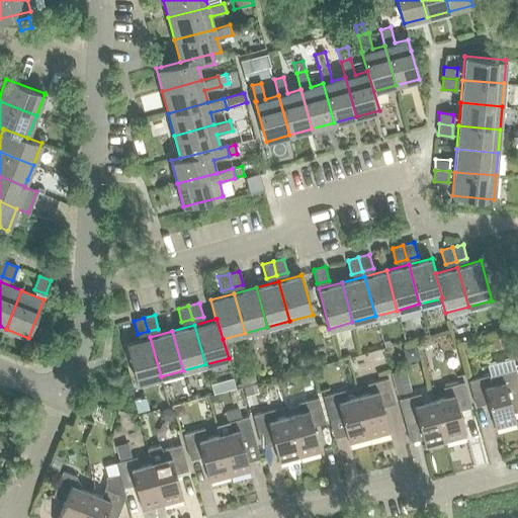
[(126,343),(137,383),(161,376),(150,337),(126,343)]
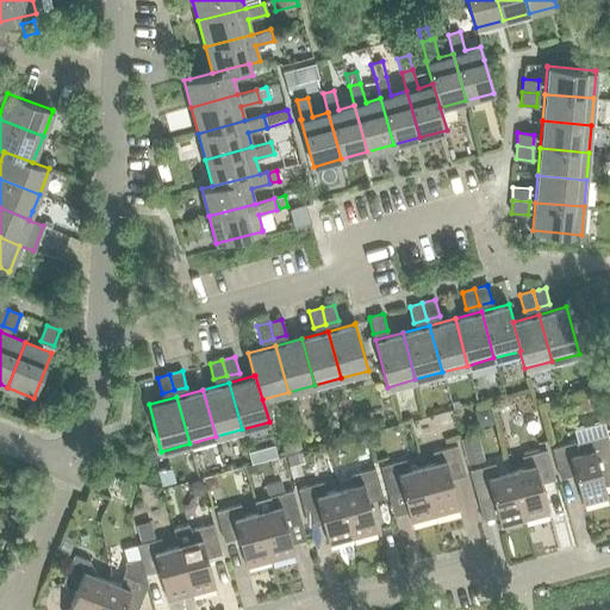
[(583,410),(597,406),(595,397),(580,400),(583,410)]
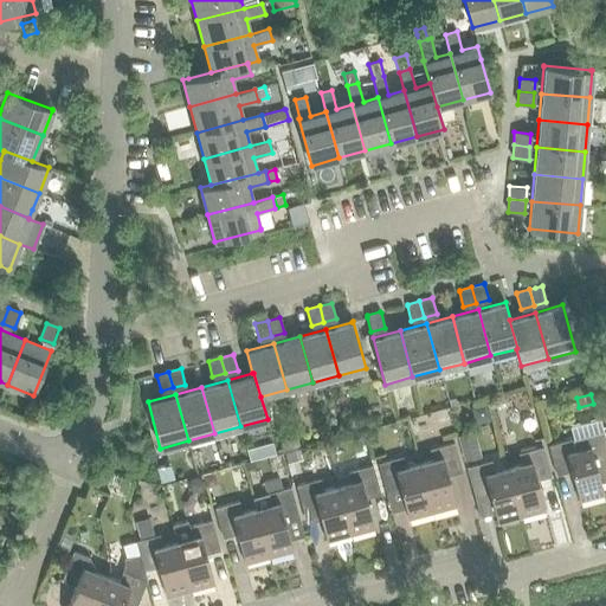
[(605,440),(603,430),(548,445),(556,475),(571,471),(579,501),(604,494),(600,482),(605,479),(605,440)]
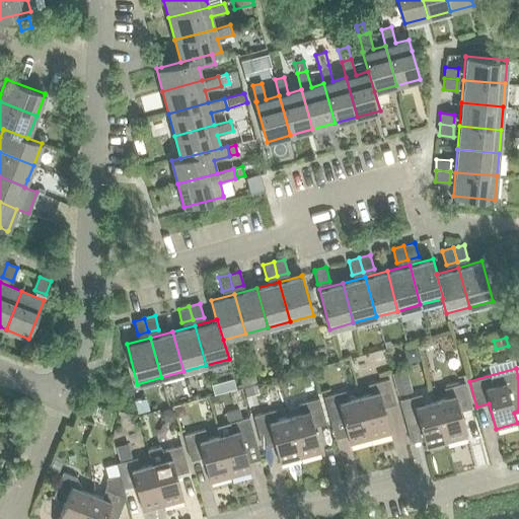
[(405,369),(391,373),(394,384),(409,380),(405,369)]
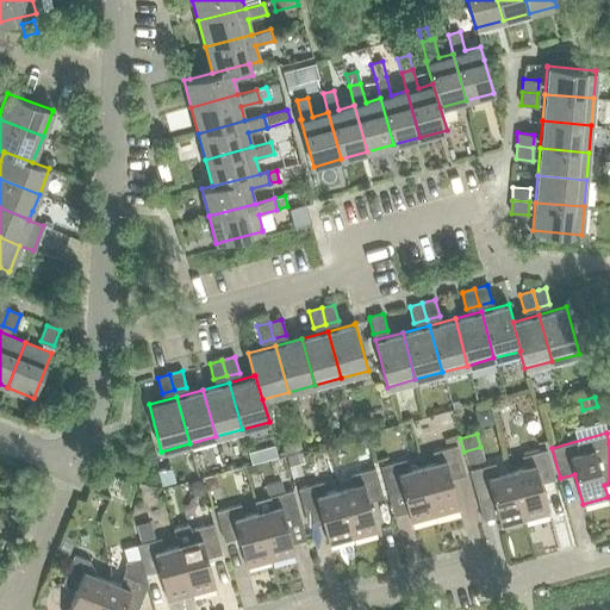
[(358,447),(368,444),(366,437),(355,440),(358,447)]
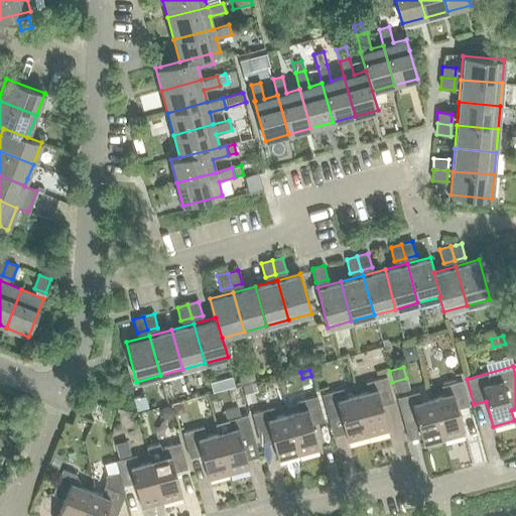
[(236,386),(255,381),(253,374),(240,377),(241,382),(236,383),(236,386)]
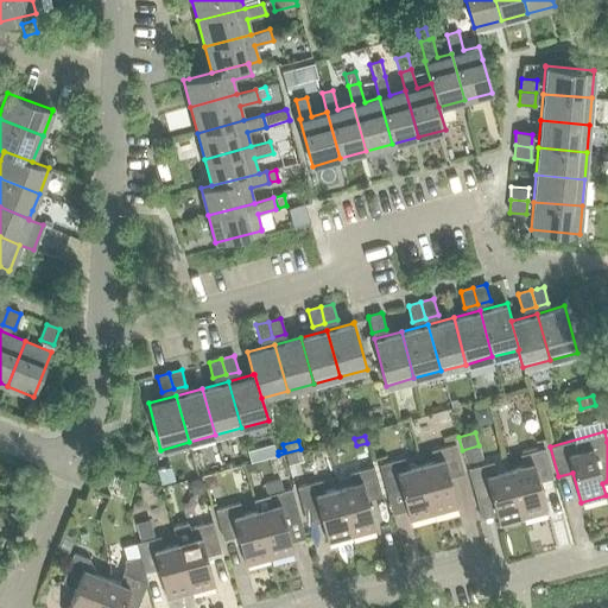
[(434,462),(420,466),(434,514),(457,507),(449,477),(463,474),(456,444),(431,451),(434,462)]
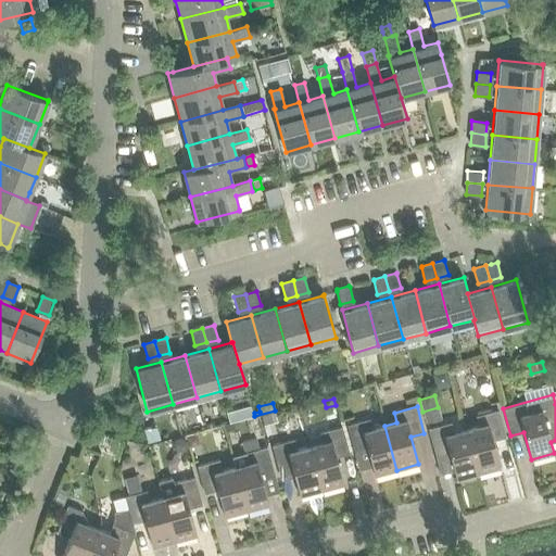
[(478,426),(466,429),(478,474),(500,468),(492,440),(505,437),(498,409),(476,416),(478,426)]
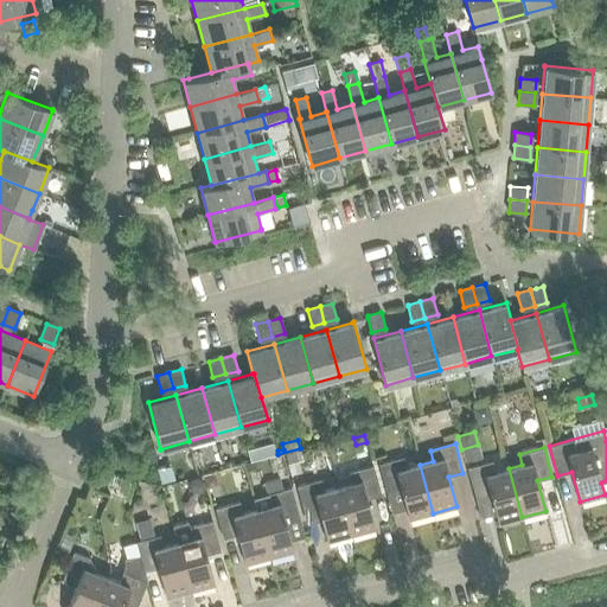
[(300,448),(285,453),(288,465),(304,460),(300,448)]
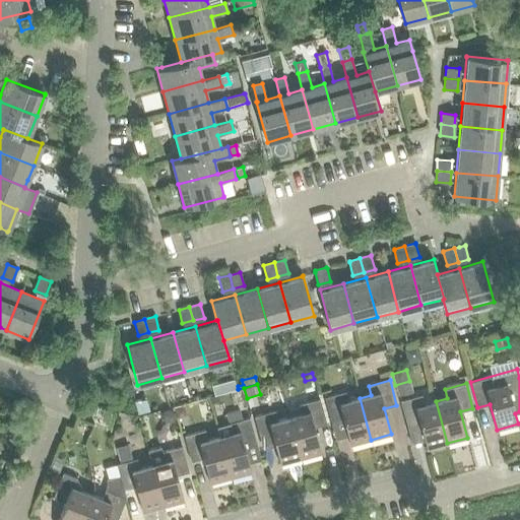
[(350,445),(371,440),(360,398),(347,401),(345,392),(324,397),(331,423),(343,419),(350,445)]
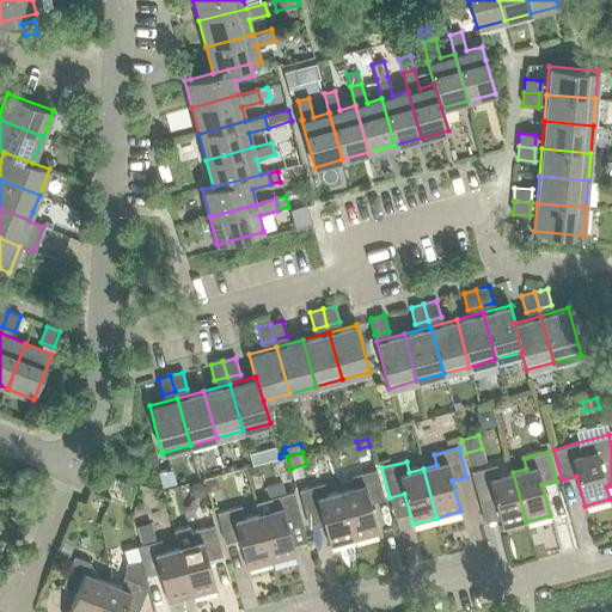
[(249,476),(258,473),(256,465),(246,467),(249,476)]
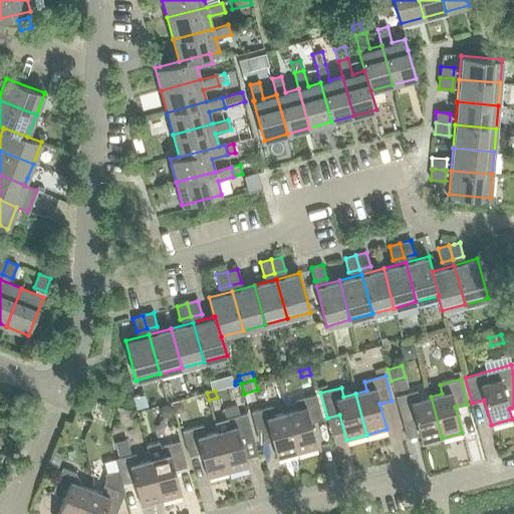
[(422,443),(442,438),(431,397),(419,400),(417,391),(396,397),(403,422),(415,418),(422,443)]
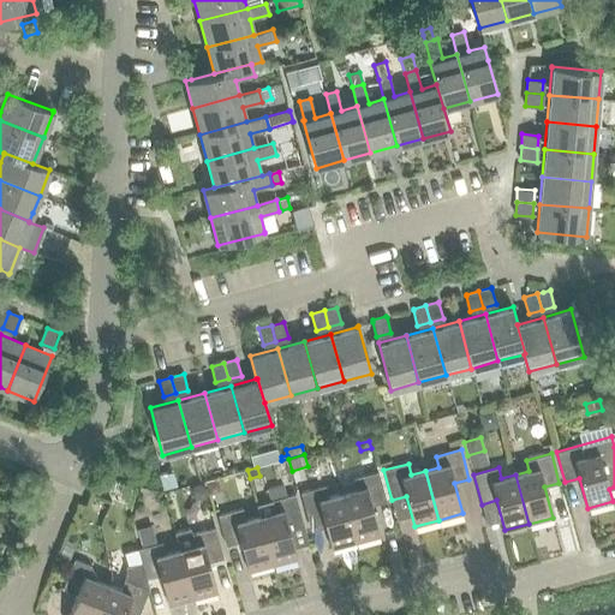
[(173,471),(160,475),(163,489),(177,485),(173,471)]
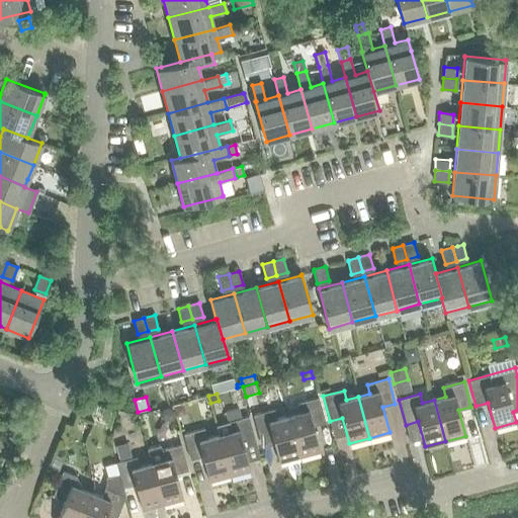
[(299,413),(288,416),(299,456),(320,451),(313,426),(325,423),(319,398),(297,403),(299,413)]
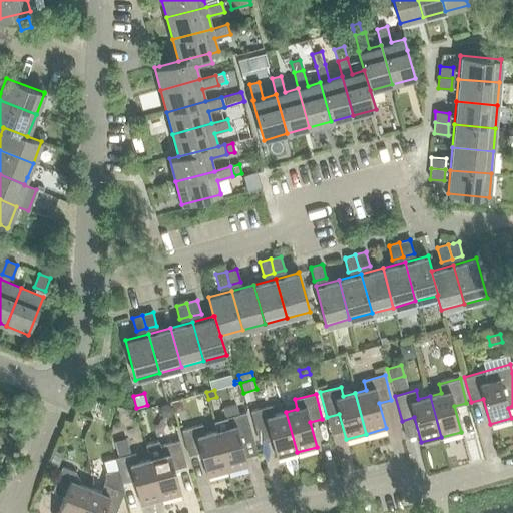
[(181,401),(172,403),(174,413),(183,411),(181,401)]
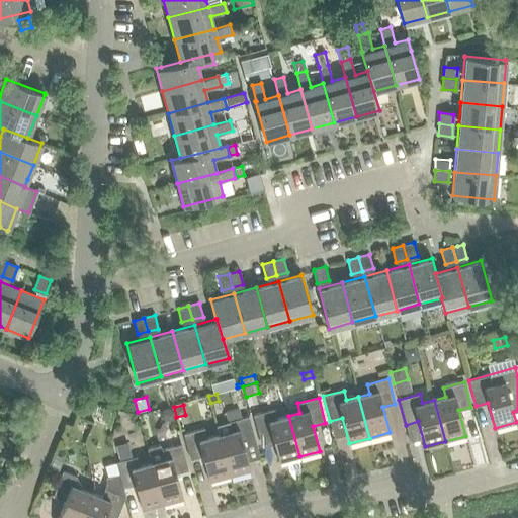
[(164,409),(161,413),(162,419),(168,422),(172,421),(175,417),(174,411),(168,408),(164,409)]
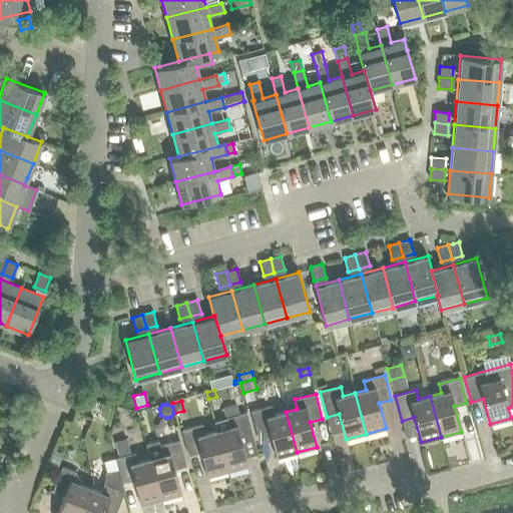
[(236,404),(222,408),(225,418),(239,415),(236,404)]
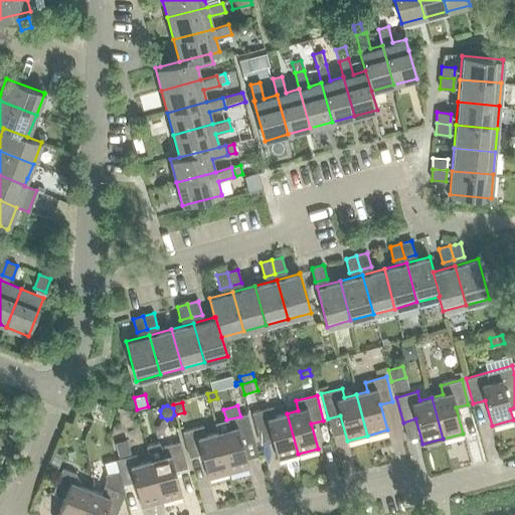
[(278,460),(298,454),(287,413),(275,416),(273,407),(251,412),(259,438),(271,435),(278,460)]
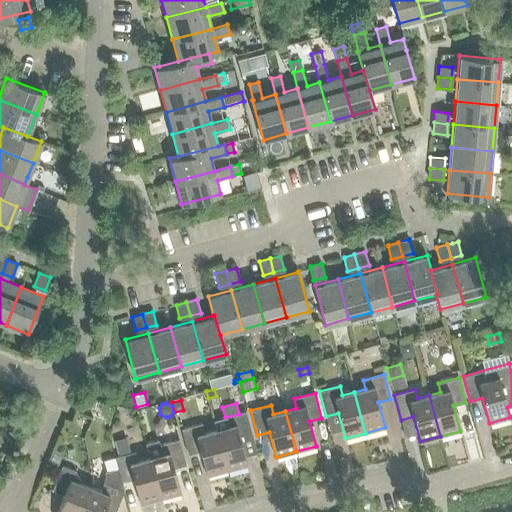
[(227,426),(216,430),(227,470),(247,465),(240,440),(252,436),(246,412),(239,414),(225,417),(227,426)]
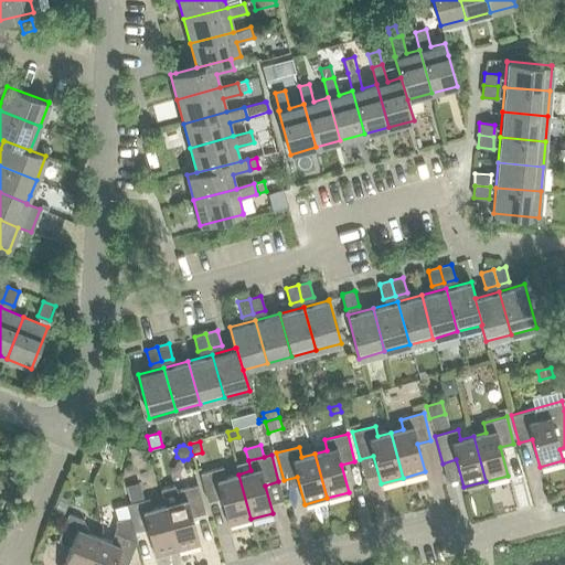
[(228,525),(251,519),(238,475),(225,478),(223,467),(200,473),(208,501),(221,498),(228,525)]
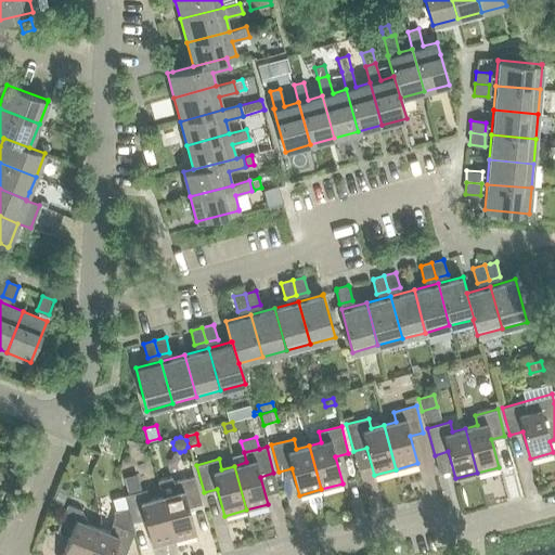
[(137,475),(124,478),(127,492),(140,489),(137,475)]
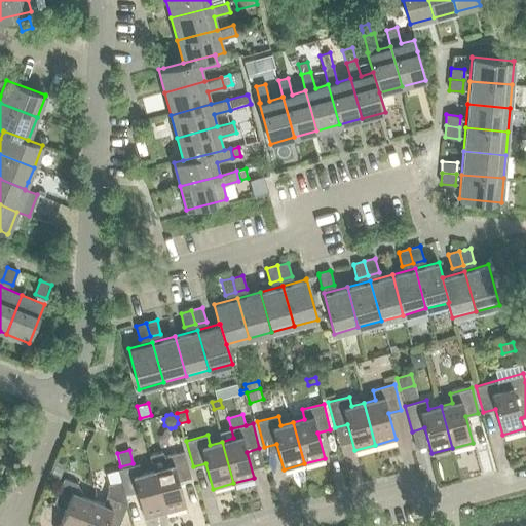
[(153,471),(164,512),(185,506),(179,481),(191,478),(184,452),(164,457),(163,452),(150,456),(153,470),(153,471)]
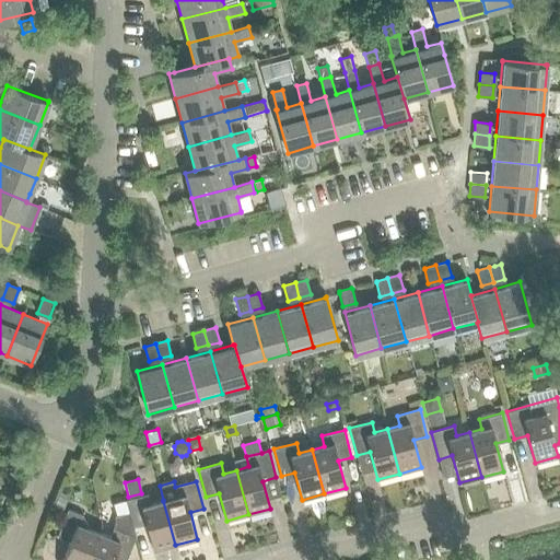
[(59,492),(51,511),(60,514),(67,496),(59,492)]
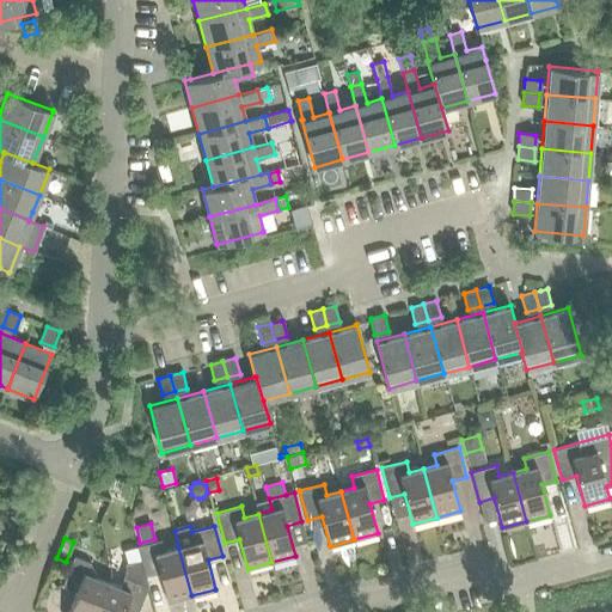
[(138,546),(141,562),(145,576),(159,573),(167,603),(191,595),(178,548),(165,551),(161,540),(138,546)]
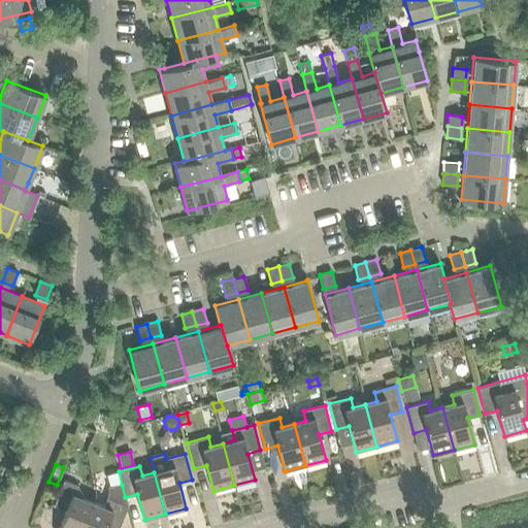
[(66,509),(58,527),(81,527),(92,502),(80,497),(84,489),(63,481),(54,505),(66,509)]
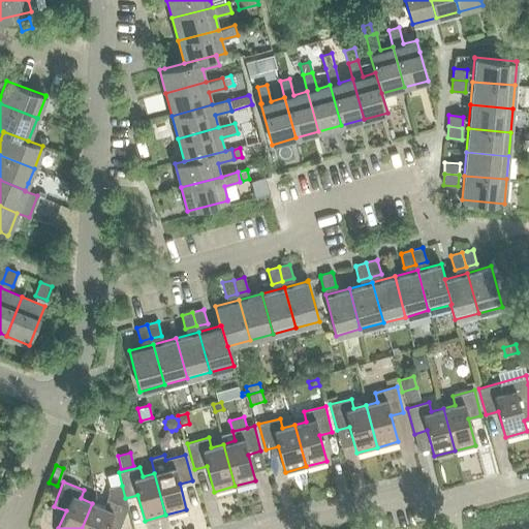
[(92,503),(82,528),(104,528),(106,527),(112,528),(119,528),(128,506),(125,498),(122,486),(111,490),(107,498),(103,507),(92,503)]
